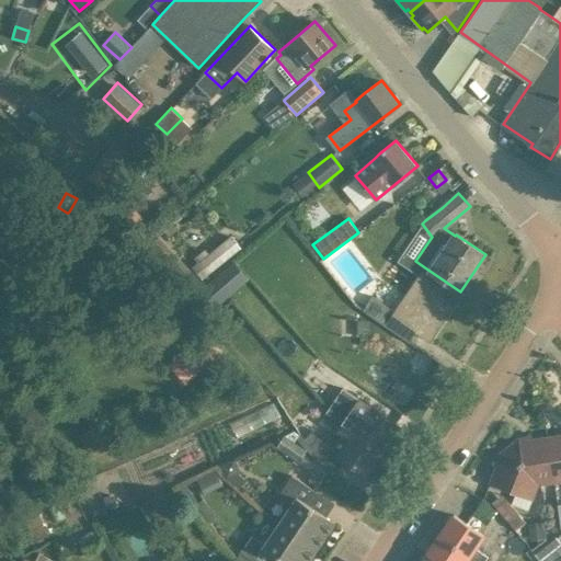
[(162,236),(148,249),(191,296),(208,279),(201,271),(197,274),(162,236)]
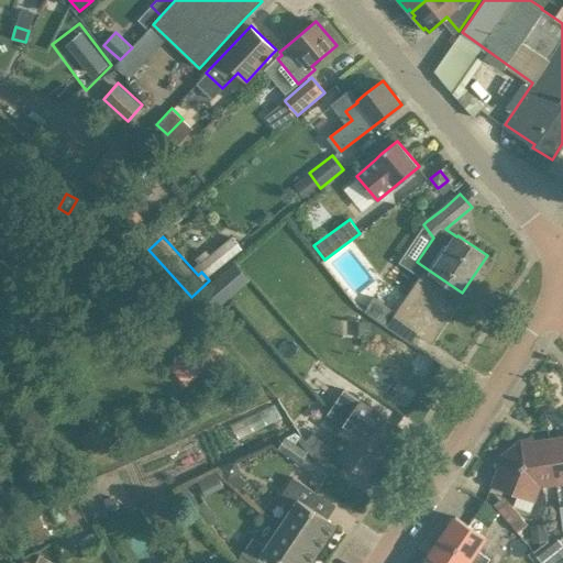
[(398,312),(386,304),(374,296),(364,311),(376,319),(393,331),(411,343),(419,332),(431,341),(463,294),(462,293),(428,269),(398,312)]
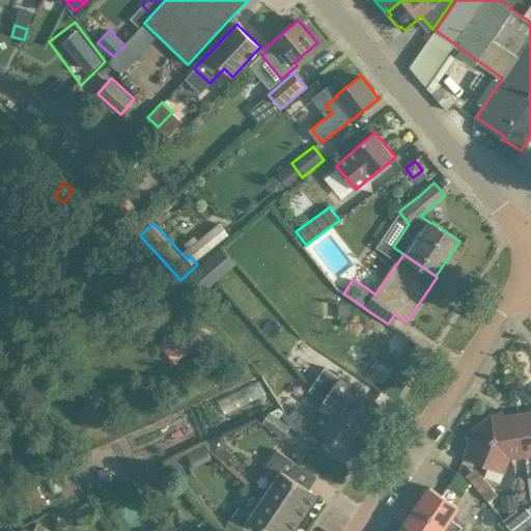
[(196,298),(216,280),(202,264),(183,281),(196,298)]
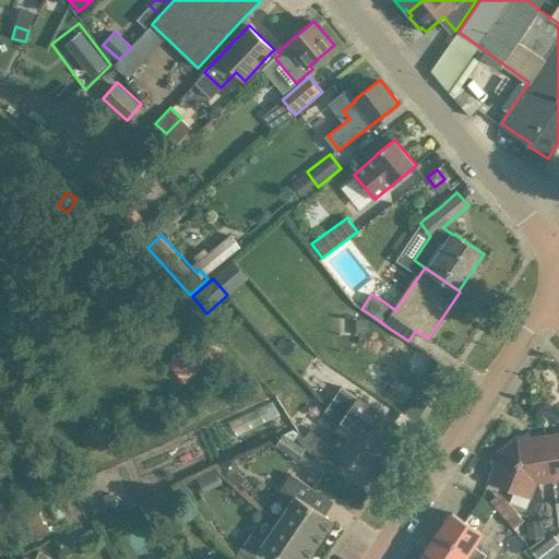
[(204,329),(168,363),(187,382),(223,348),(204,329)]
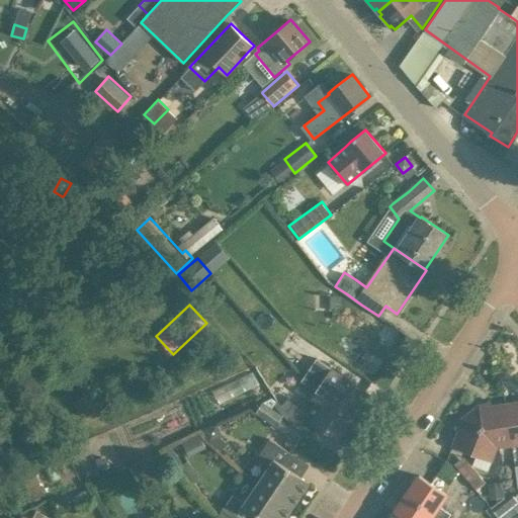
[(0,337),(8,333),(0,315),(0,337)]
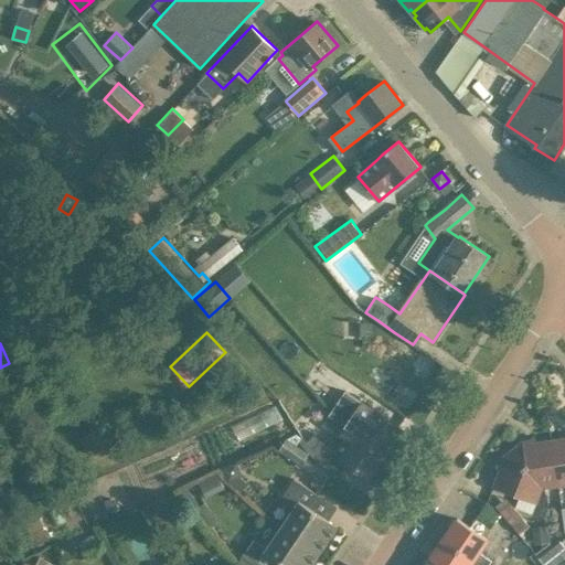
[(336,406),(329,416),(386,454),(403,428),(384,416),(374,409),(344,391),(336,406)]
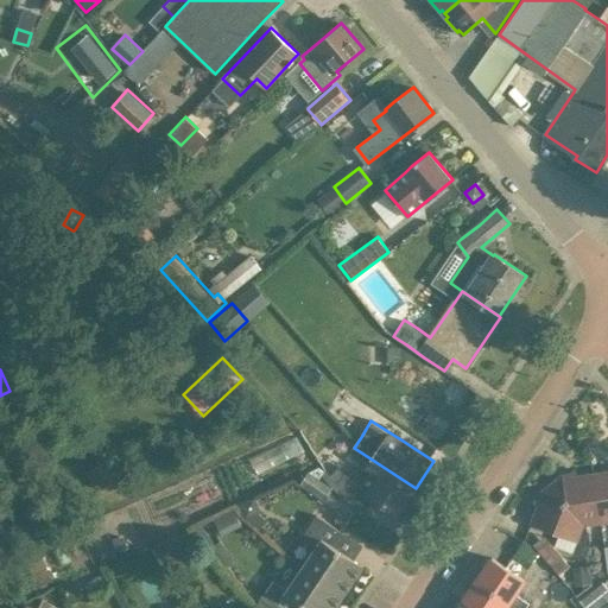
[(354,448),(347,457),(362,467),(354,480),(341,468),(331,476),(327,469),(323,474),(331,485),(356,513),(368,495),(397,514),(416,488),(354,448)]
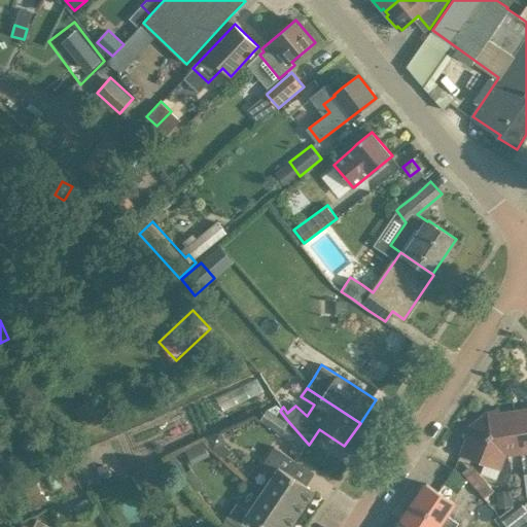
[(280,434),(294,444),(300,434),(286,425),(288,421),(268,408),(260,420),(281,433),(280,434)]
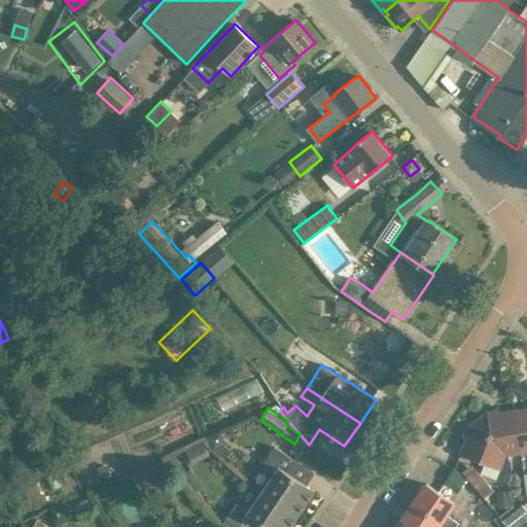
[(526,408),(515,410),(521,452),(526,451),(526,408)]
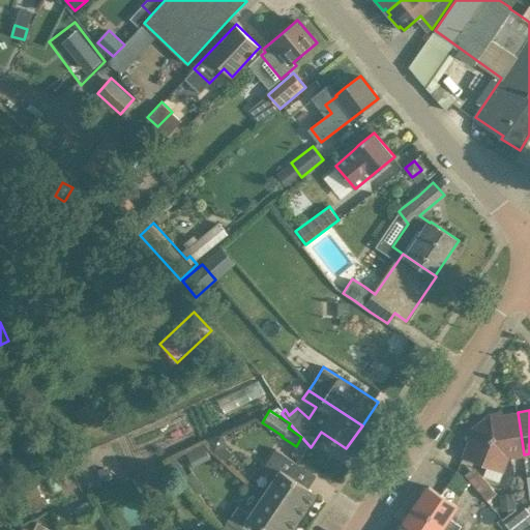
[(508,458),(524,454),(518,412),(491,416),(481,423),(508,458)]
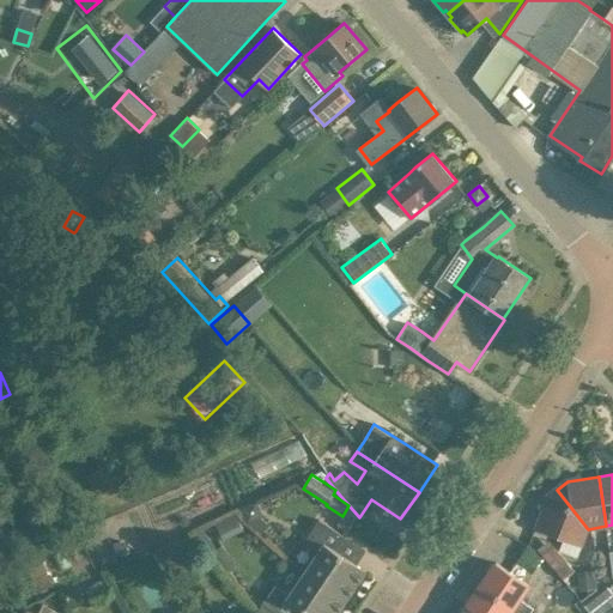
[(535,528),(564,539),(559,550),(577,557),(588,529),(557,490),(547,498),(535,528)]
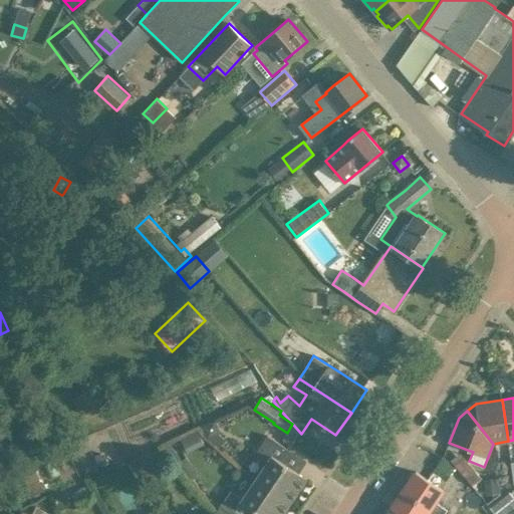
[(208,438),(209,437),(219,433),(221,432),(215,419),(202,425),(208,438)]
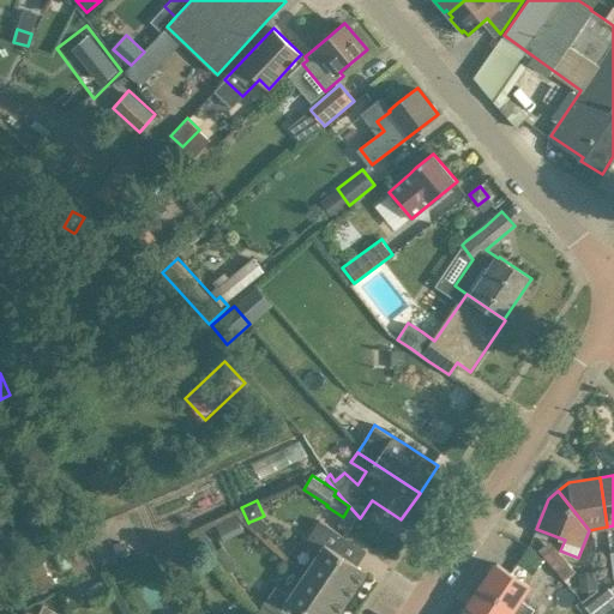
[(215,521),(224,540),(245,530),(235,511),(215,521)]
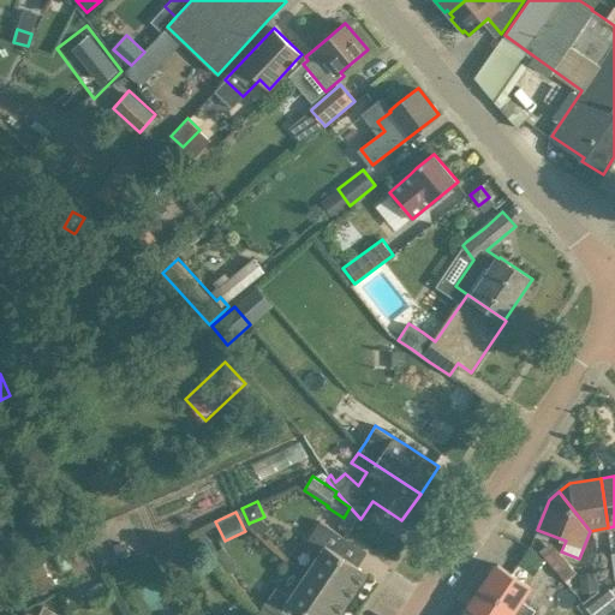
[(323,548),(306,572),(348,601),(368,573),(335,550),(345,536),(321,520),(309,538),(323,548)]
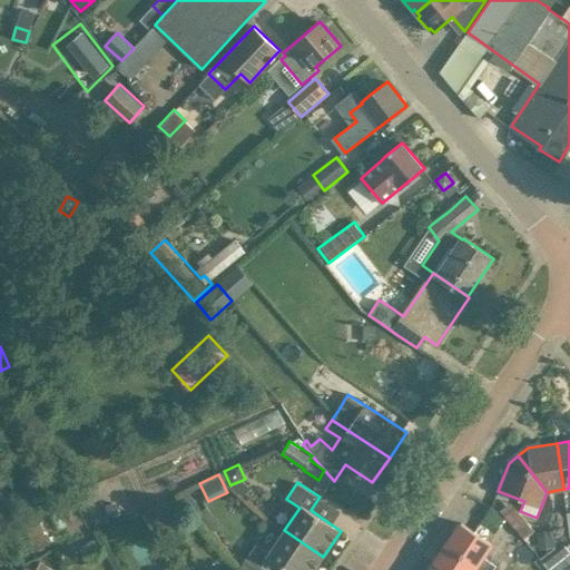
[(492,508),(491,509),(480,523),(481,523),(490,530),(494,533),(507,519),(492,508)]
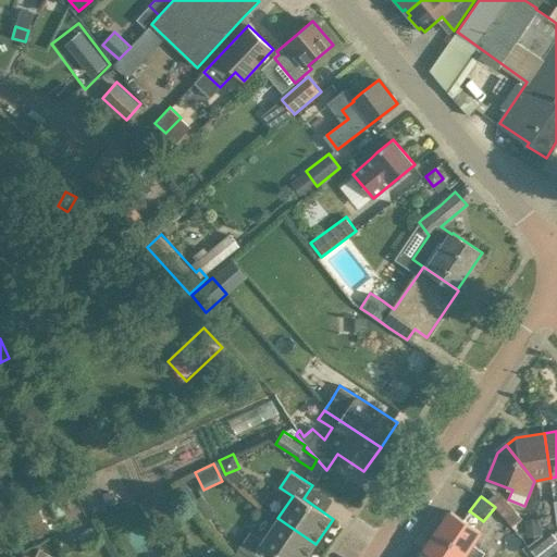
[(38,509),(24,516),(34,539),(48,532),(38,509)]
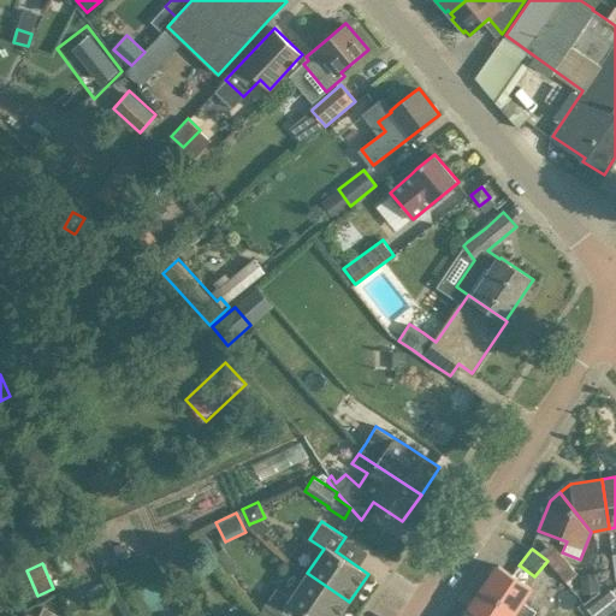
[(532,587),(528,585),(513,574),(498,564),(484,586),(527,615),(533,615),(537,611),(522,602),(532,587)]
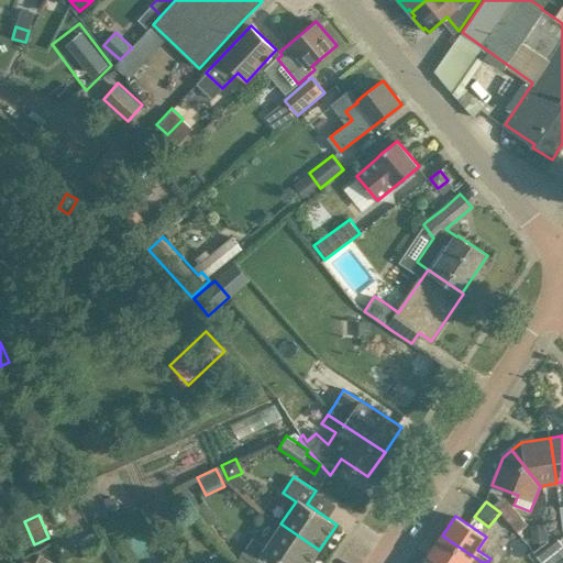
[(266,562),(272,555),(280,561),(284,562),(310,562),(319,550),(280,523),(266,545),(253,538),(242,554),(256,562),(266,562)]
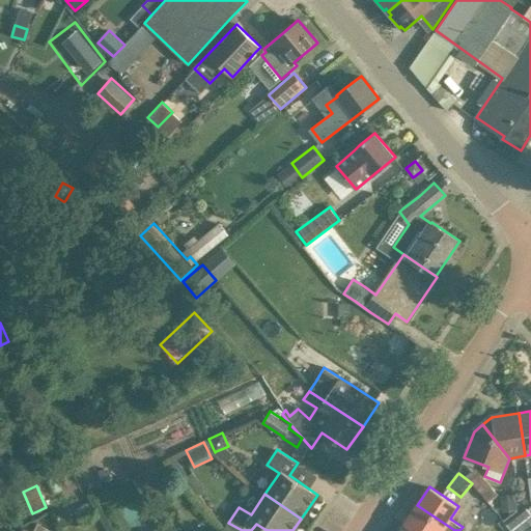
[(516,503),(516,498),(501,500),(502,511),(518,509),(516,503)]
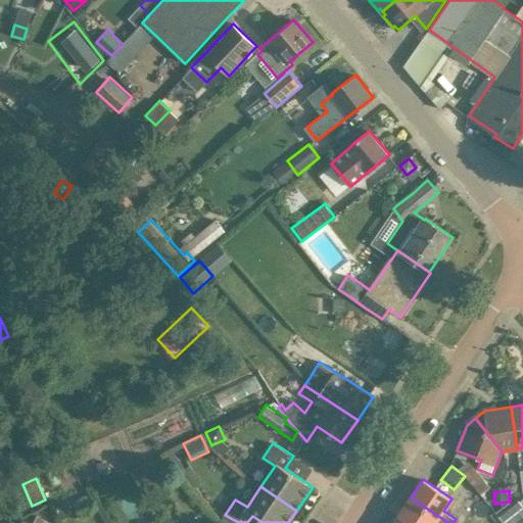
[(447,522),(411,497),(398,516),(408,522),(447,522)]
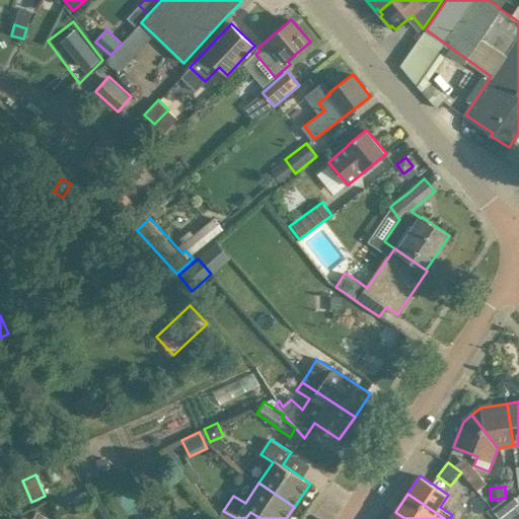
[(496,512),(501,518),(518,518),(518,501),(515,497),(496,512)]
